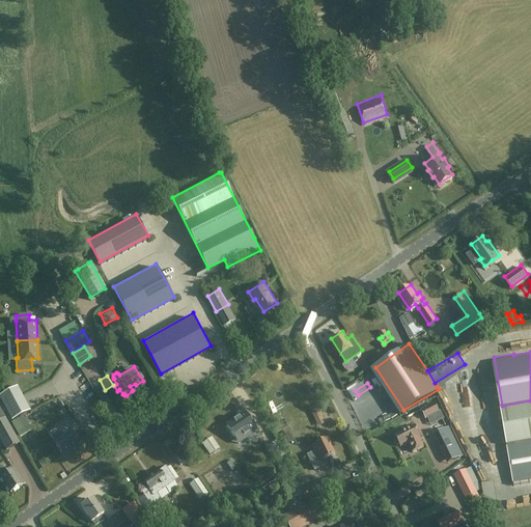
[(17,384),(0,392),(0,394),(11,416),(29,407),(17,384)]
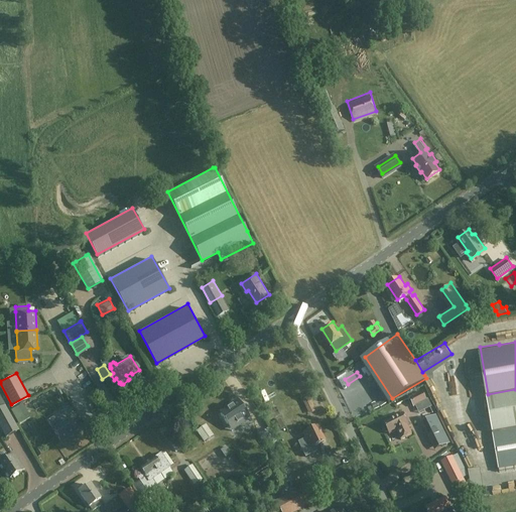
[(267,418),(262,410),(260,412),(246,389),(237,394),(251,417),(250,418),(267,444),(277,438),(266,419),(267,418)]
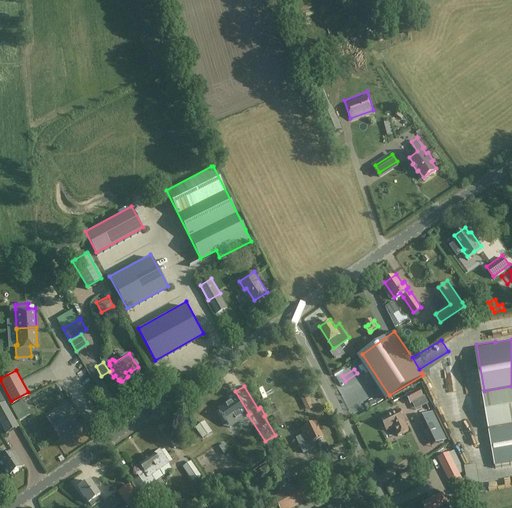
[(429,389),(422,392),(420,386),(411,389),(419,411),(435,405),(429,389)]
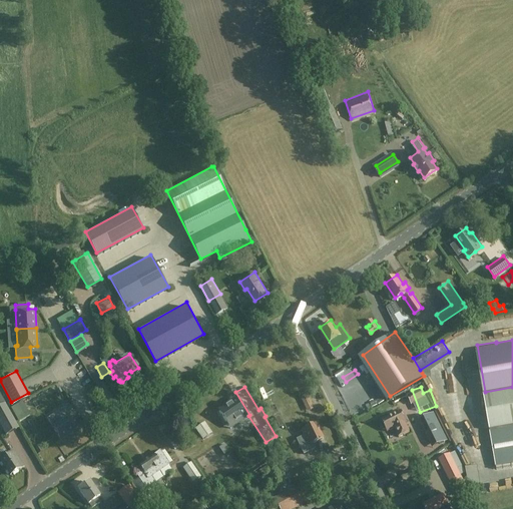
[(512,388),(483,394),(489,428),(512,424),(512,388)]
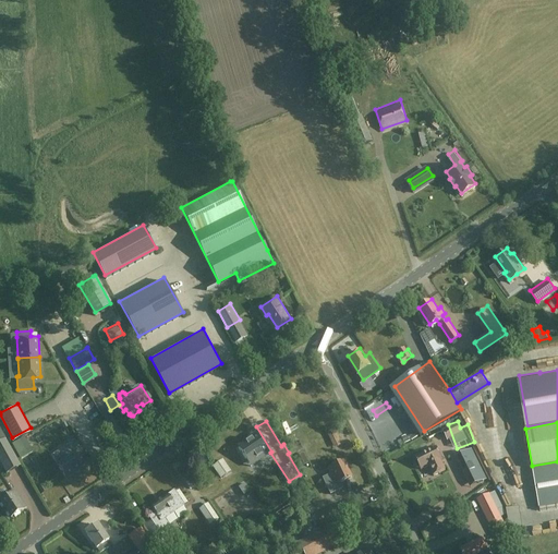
[(334,425),(327,429),(335,444),(341,441),(334,425)]
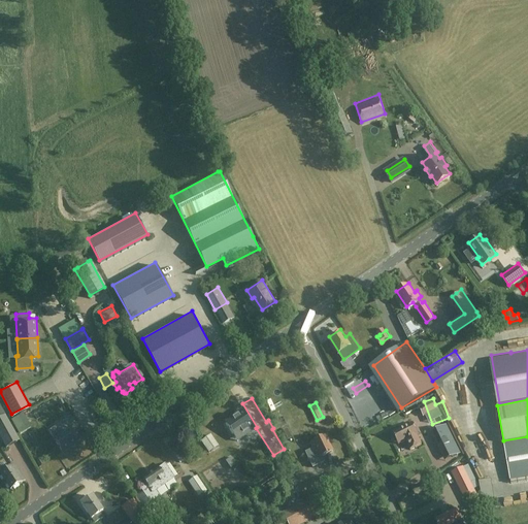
[(0,403),(0,434),(5,444),(19,436),(0,403)]
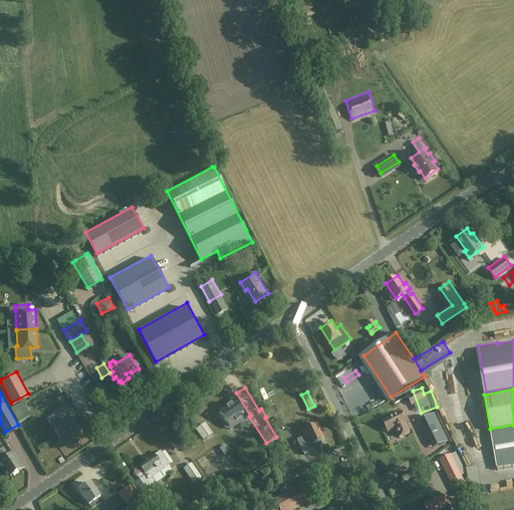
[(264,406),(273,402),(271,397),(262,401),(264,406)]
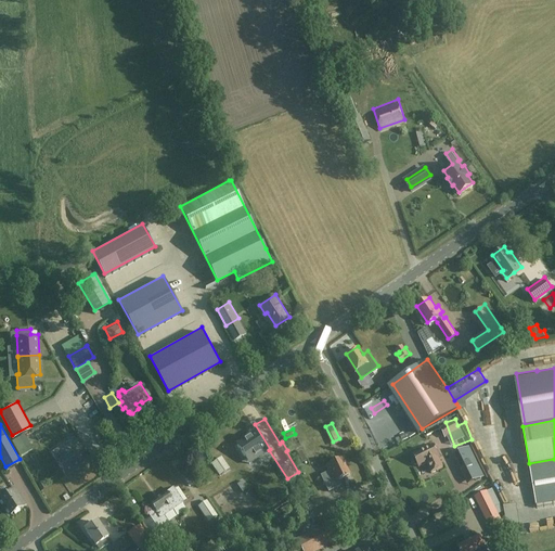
[(246,458),(266,445),(255,430),(235,443),(246,458)]
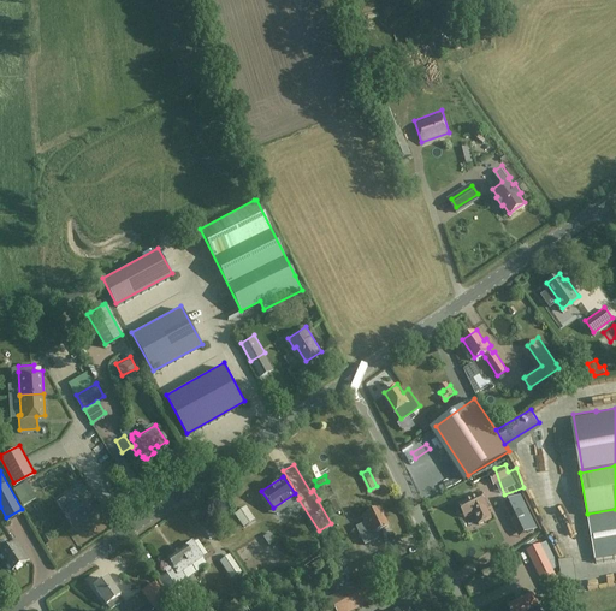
[(27,479),(13,486),(23,502),(36,494),(27,479)]
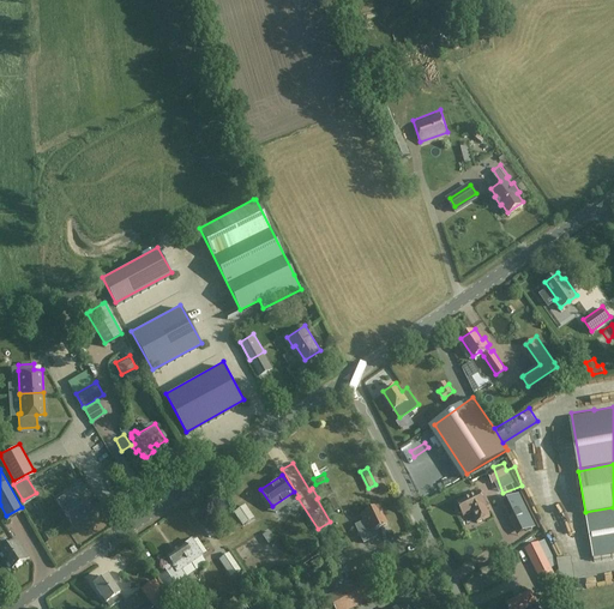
[(82,481),(56,498),(64,508),(73,522),(89,511),(94,507),(88,499),(83,501),(78,493),(85,488),(82,481)]
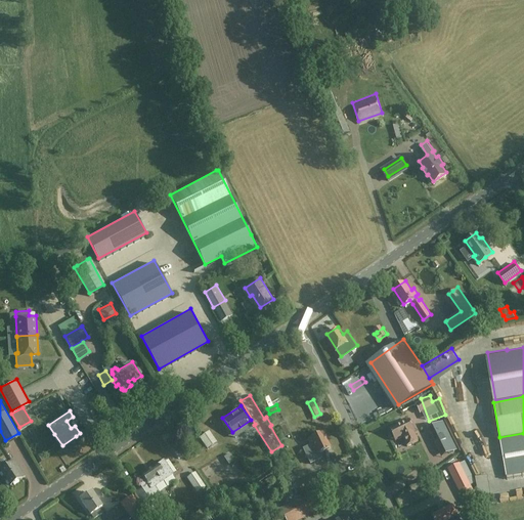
[(280,410),(266,417),(271,425),(285,419),(280,410)]
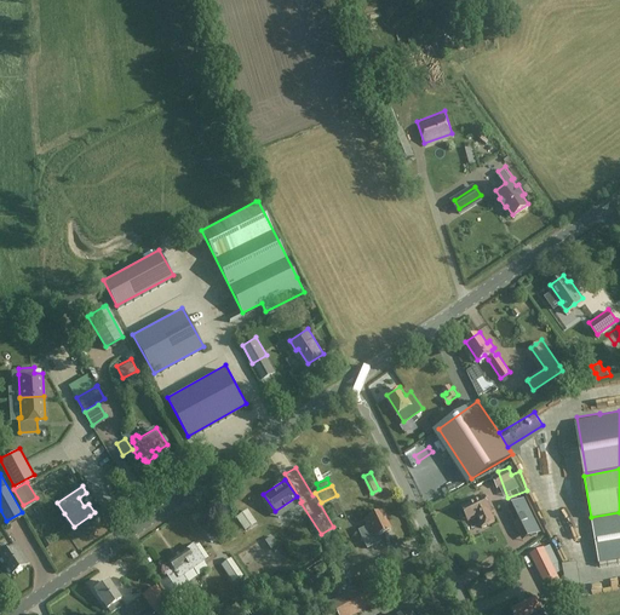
[(486,493),(461,505),(468,517),(476,513),(482,524),(495,518),(489,507),(492,506),(486,493)]
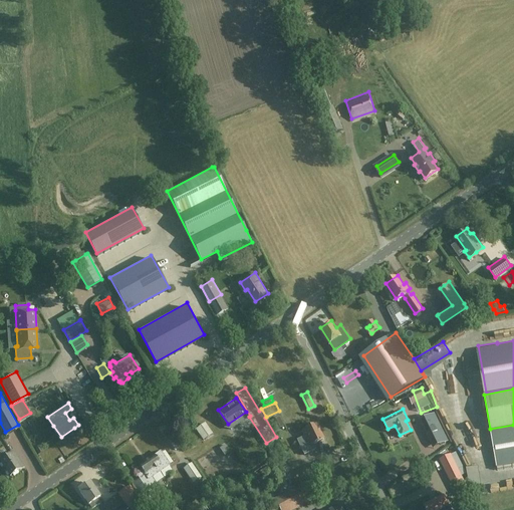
[(279,414),(272,418),(276,427),(284,423),(279,414)]
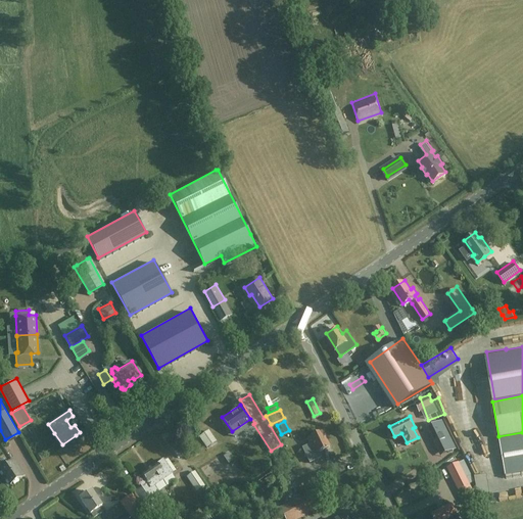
[(216,438),(208,428),(200,433),(207,443),(216,438)]
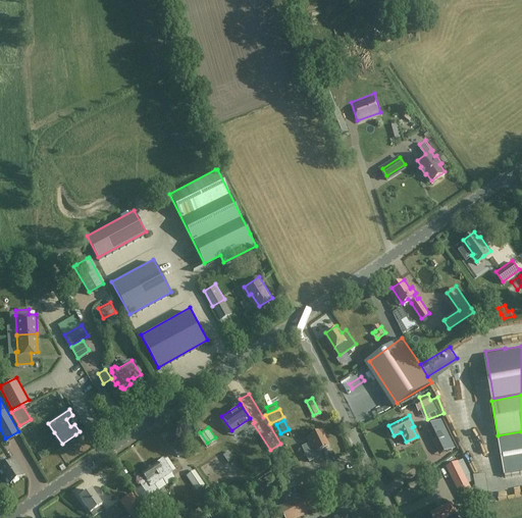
[(308,438),(301,443),(309,459),(320,453),(318,449),(328,443),(321,427),(306,434),(308,438)]
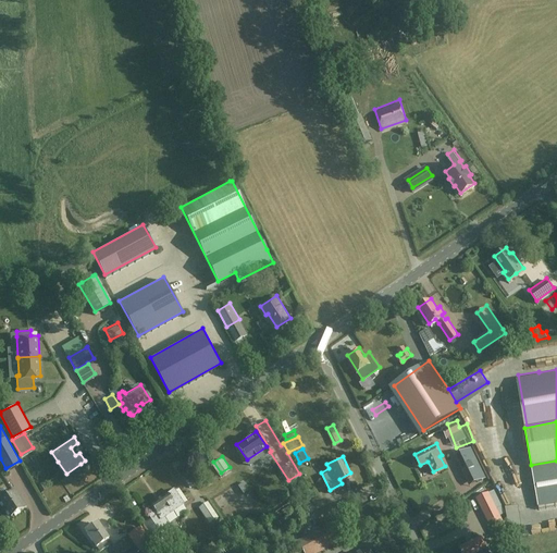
[(556,500),(556,461),(531,465),(537,504),(556,500)]
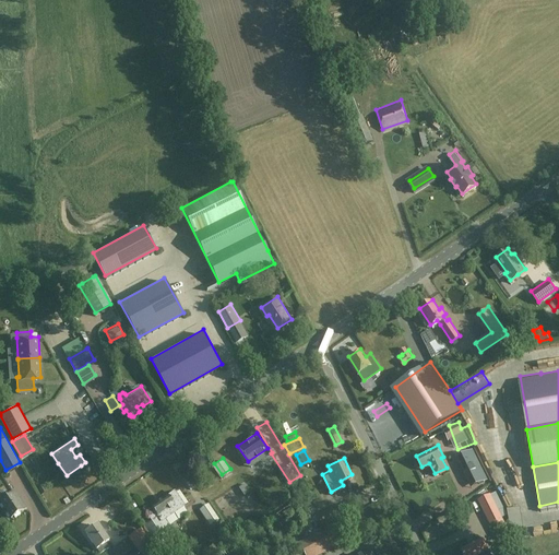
[(250,488),(245,481),(239,484),(245,492),(250,488)]
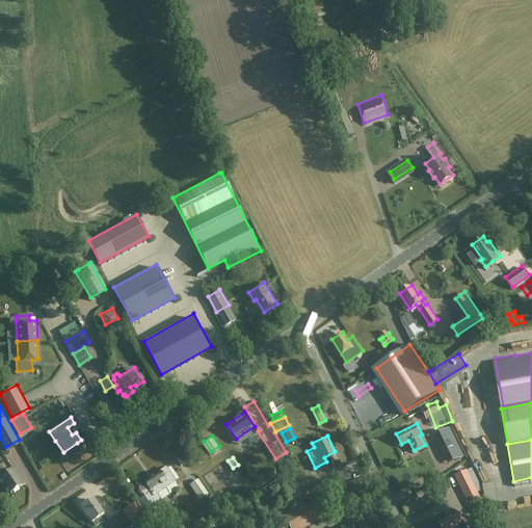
[(144,480),(150,487),(143,492),(155,508),(163,503),(163,500),(157,491),(175,479),(175,478),(179,476),(170,463),(166,466),(165,465),(144,480)]
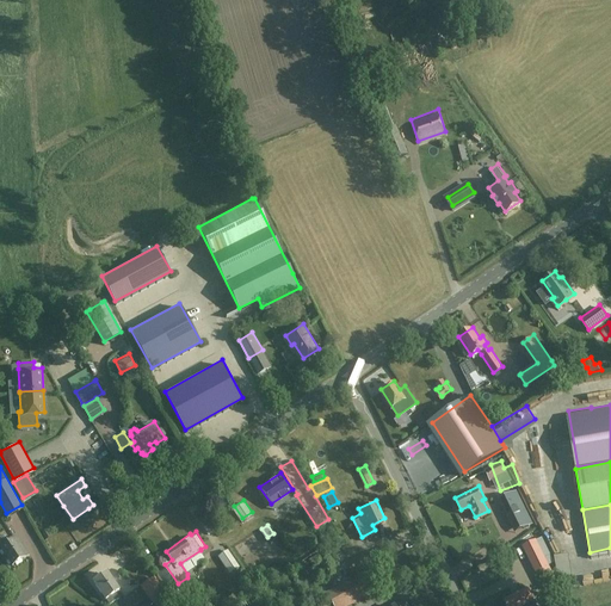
[(16,535),(6,542),(0,545),(12,562),(28,551),(16,535)]
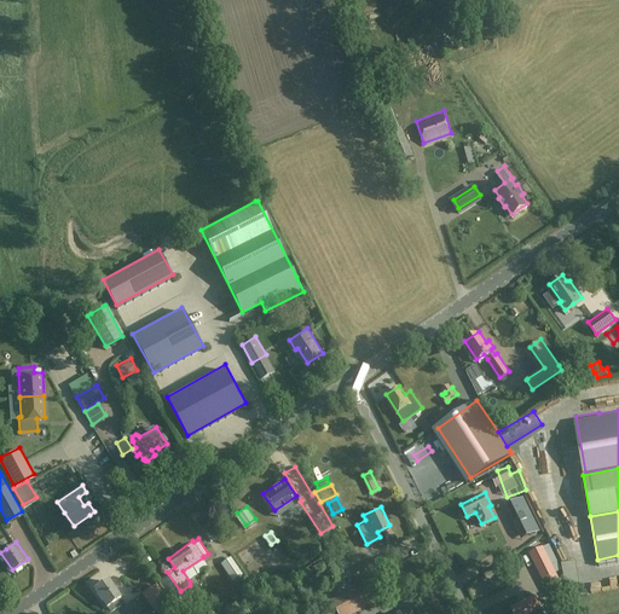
[(343,542),(333,548),(337,556),(348,550),(343,542)]
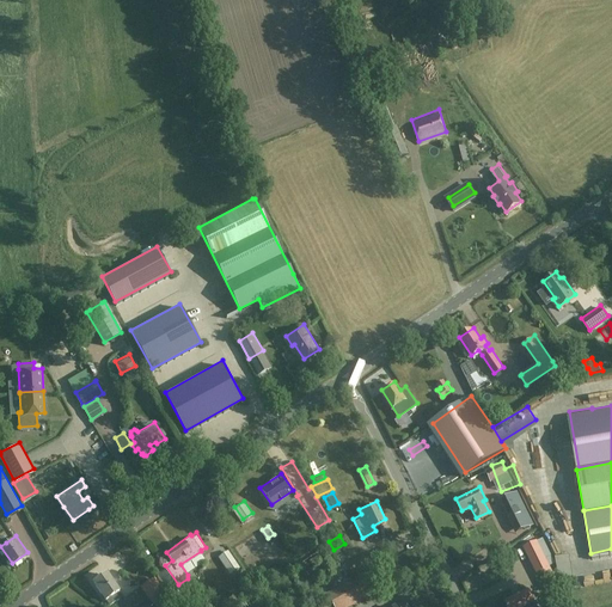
[(537,538),(522,544),(543,584),(556,577),(537,538)]
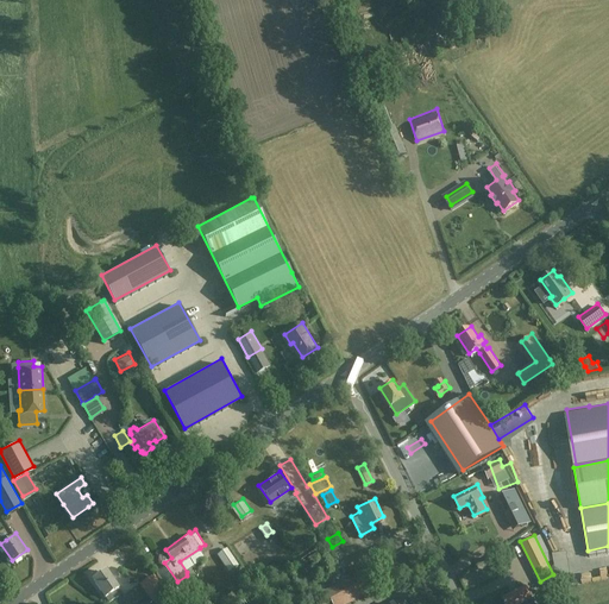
[(383,540),(370,547),(374,555),(387,549),(383,540)]
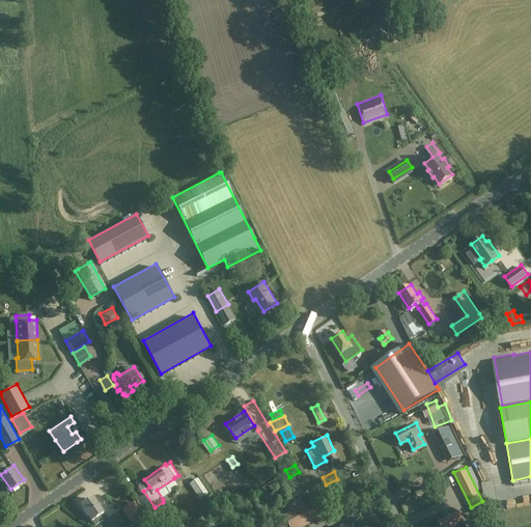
[(196,477),(190,481),(196,492),(203,488),(196,477)]
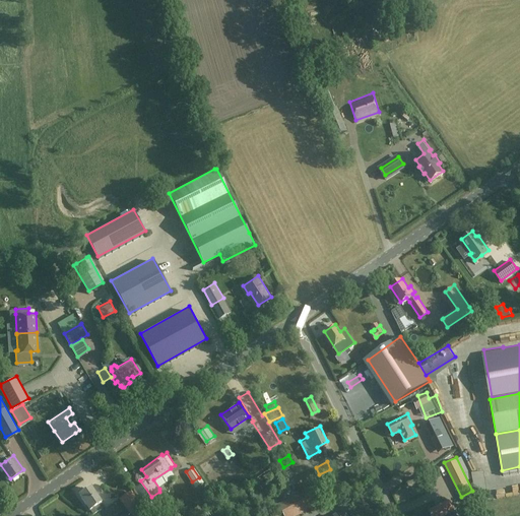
[(310,467),(293,475),(298,486),(315,477),(310,467)]
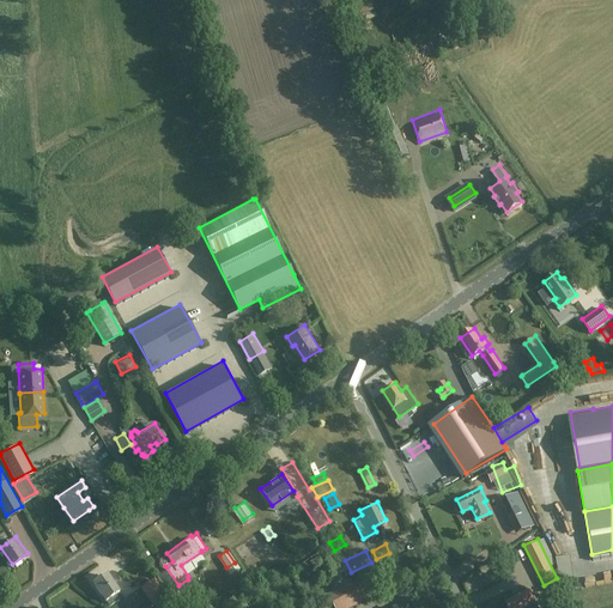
[(119,597),(116,591),(119,589),(107,572),(93,581),(105,599),(107,599),(109,603),(119,597)]
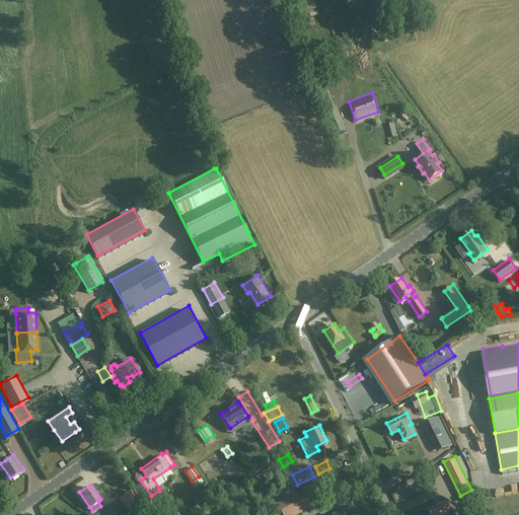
[(307,486),(277,501),(284,514),(289,514),(316,501),(307,486)]
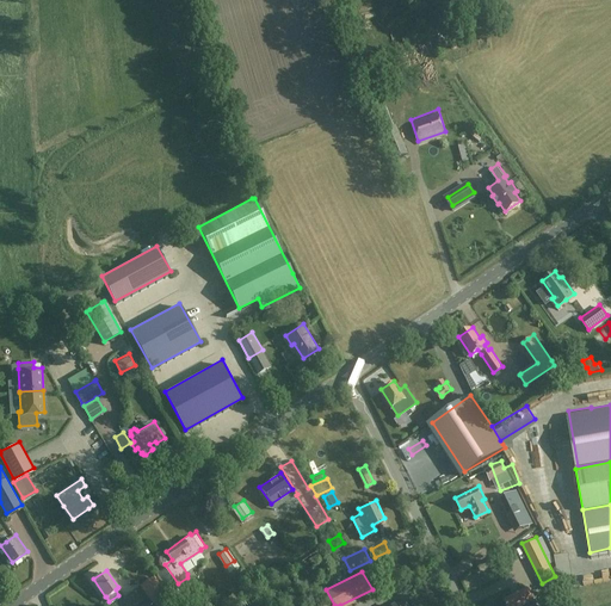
[(154,574),(141,583),(153,601),(166,593),(154,574)]
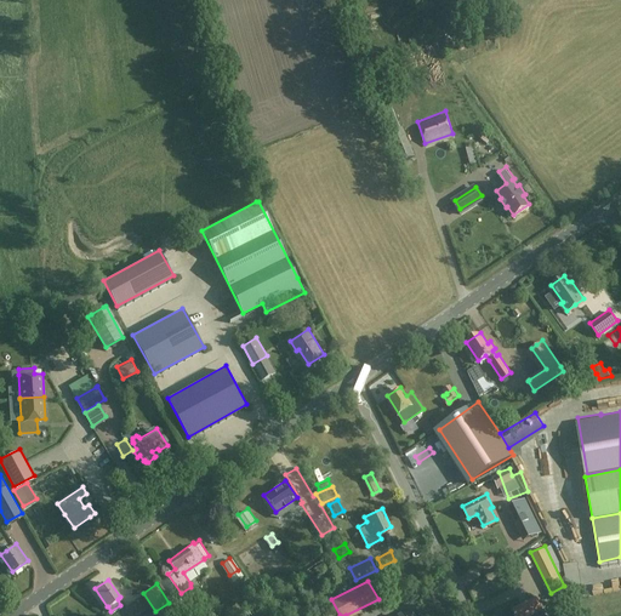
[(536,594),(512,606),(517,615),(525,615),(528,615),(527,615),(546,615),(542,608),(536,594)]
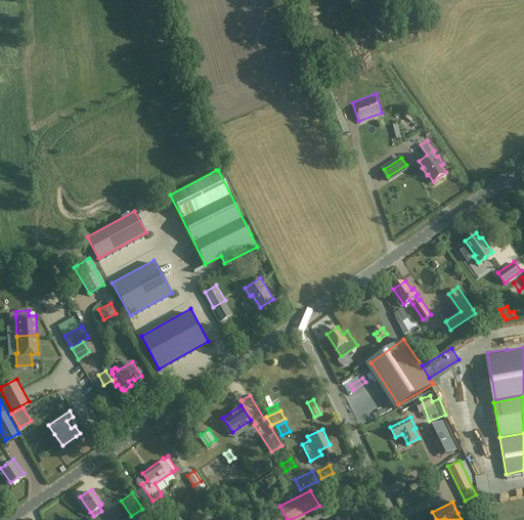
[(116,504),(104,512),(108,519),(119,519),(120,519),(118,516),(121,514),(116,504)]
